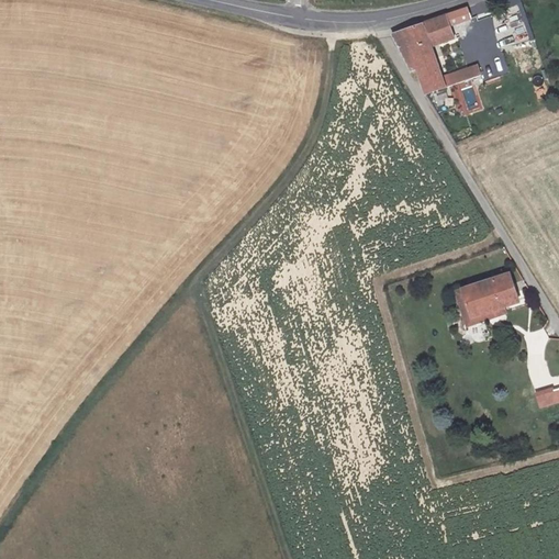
[(524,7),(521,0),(504,0),(507,12),(524,7)]
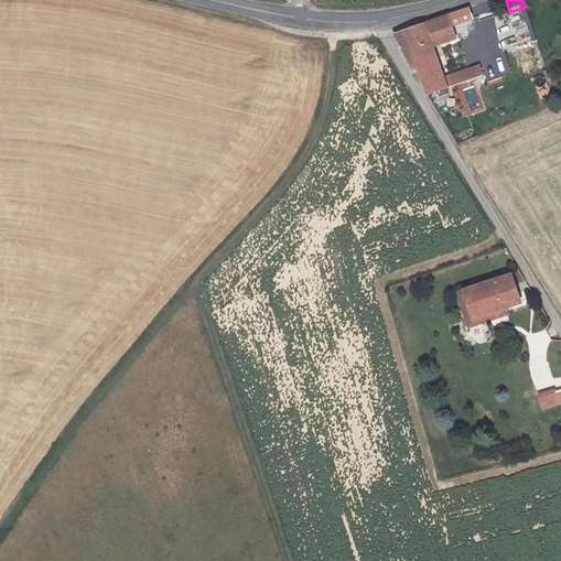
[(418,76),(427,90),(446,85),(432,43),(455,36),(452,23),(473,17),(468,7),(395,30),(413,66),(418,66),(421,75),(418,76)]
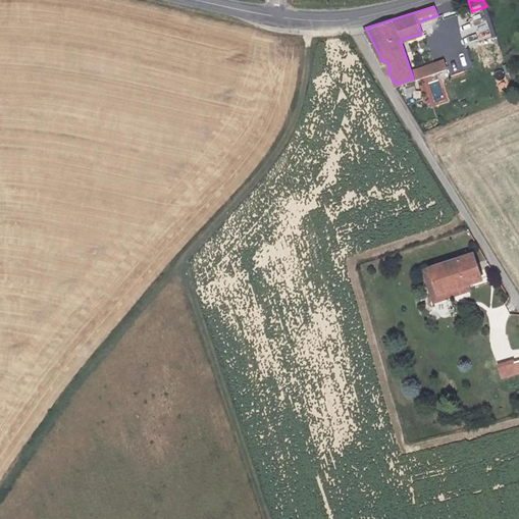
[(444,60),(419,67),(422,75),(447,68),(444,60)]
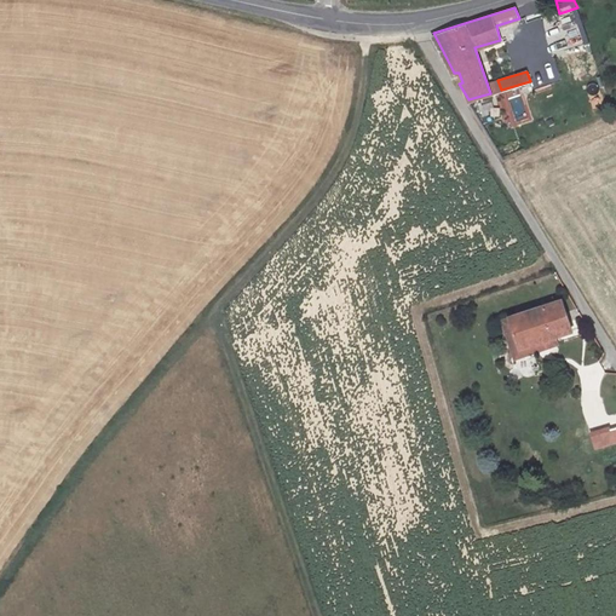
[(523,339),(524,345),(565,332),(575,328),(564,298),(513,315),(523,339)]
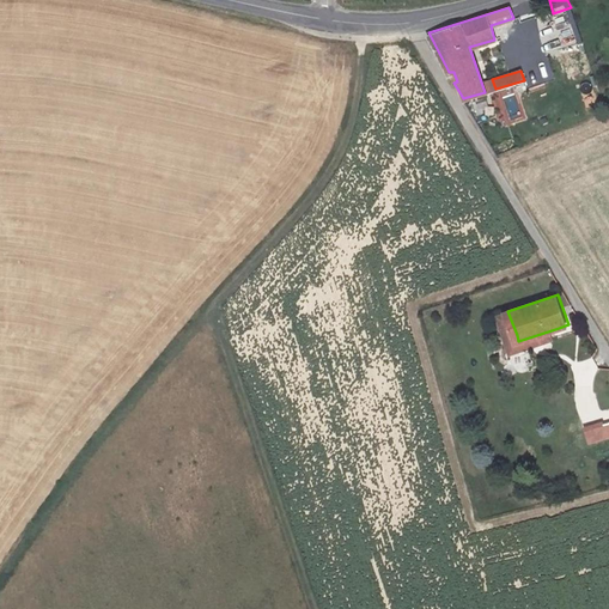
[(517,335),(507,311),(499,315),(512,352),(521,349),(518,341),(517,335)]
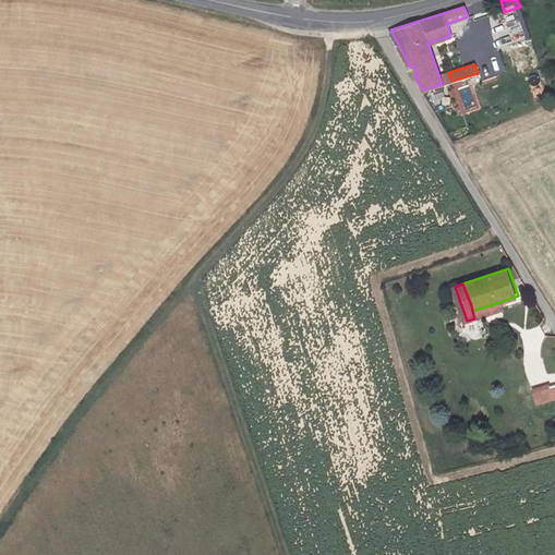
[(509,299),(472,311),(474,318),(511,306),(509,299)]
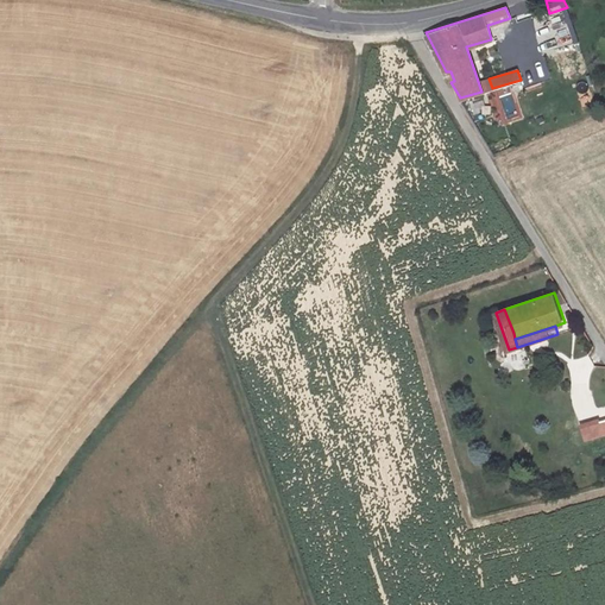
[(511,351),(514,365),(531,363),(529,347),(511,351)]
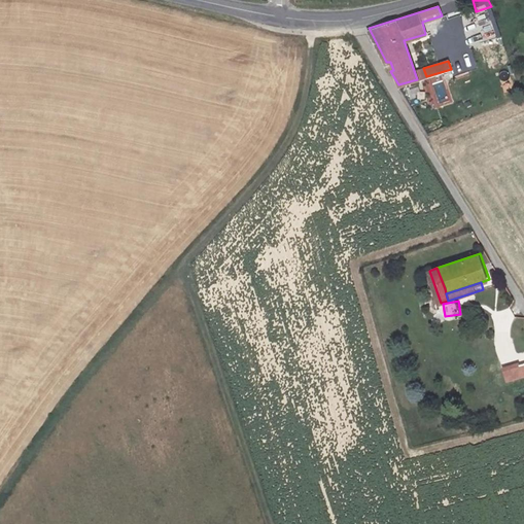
[(523,361),(511,365),(514,376),(523,372),(523,361)]
